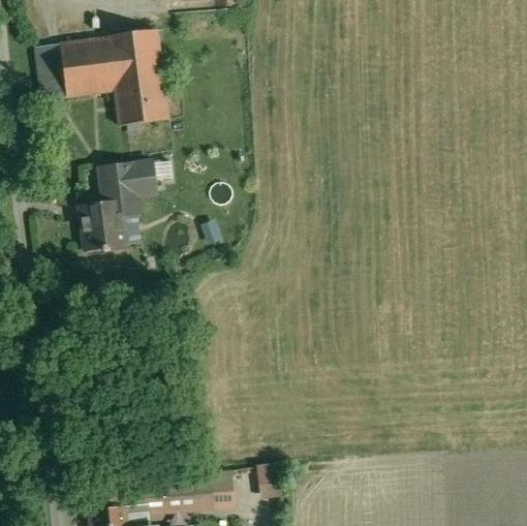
[(155,28),(105,34),(105,36),(33,45),(40,99),(113,89),(117,124),(166,118),(155,28)]
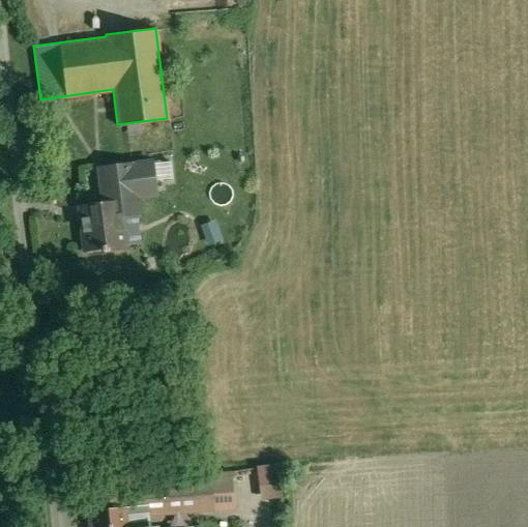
[(129,163),(99,167),(104,203),(84,205),(86,216),(80,217),(84,247),(100,245),(101,250),(106,250),(106,249),(124,246),(120,213),(136,212),(129,163)]
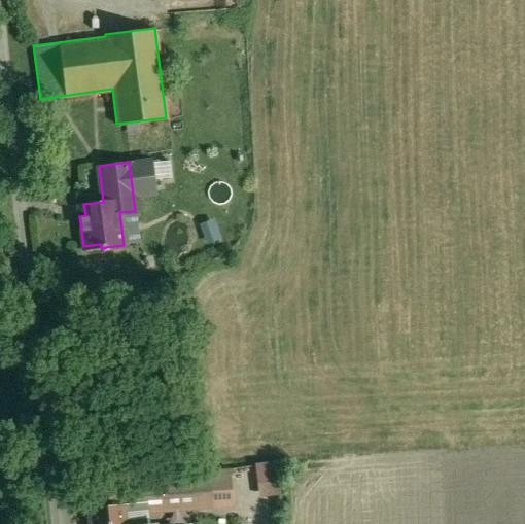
[(214,216),(200,221),(207,241),(220,236),(214,216)]
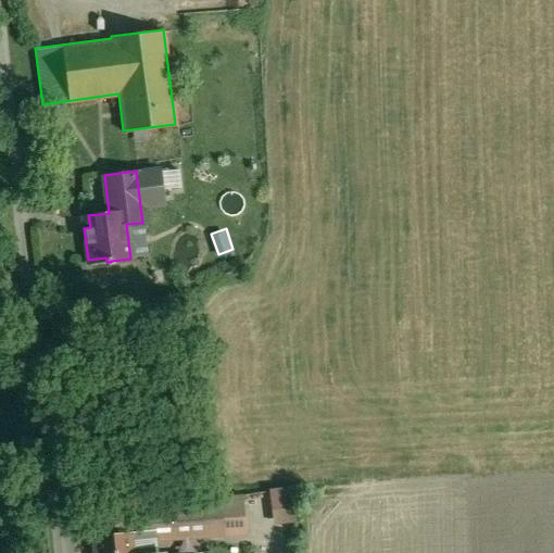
[(299,482),(271,486),(274,520),(303,517),(299,482)]
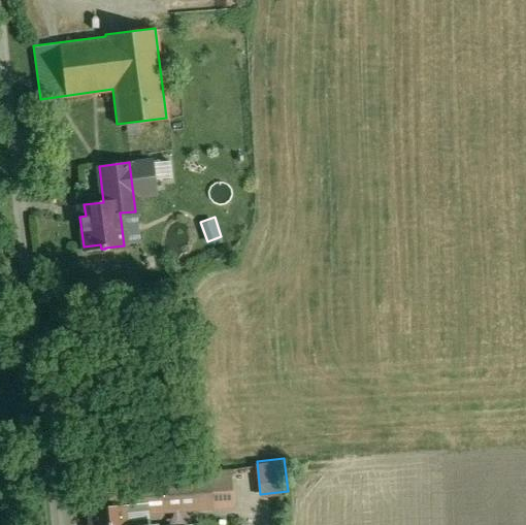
[(205,479),(193,480),(194,504),(207,503),(205,479)]
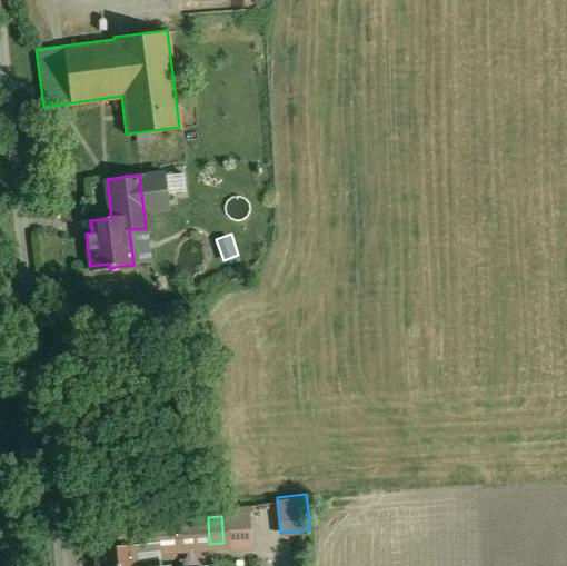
[(208,517),(151,522),(153,548),(209,544),(208,517)]
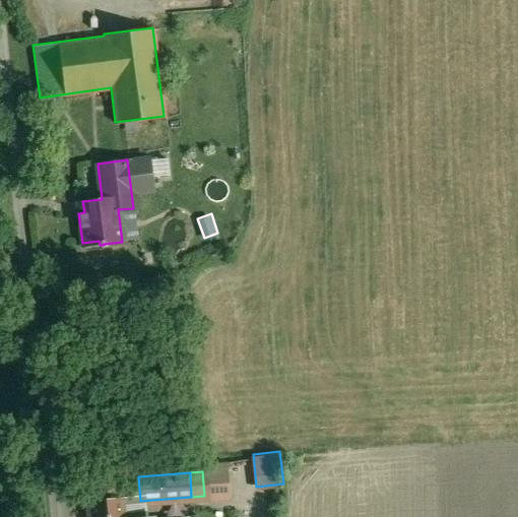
[(123,516),(121,498),(88,501),(89,516),(123,516)]
